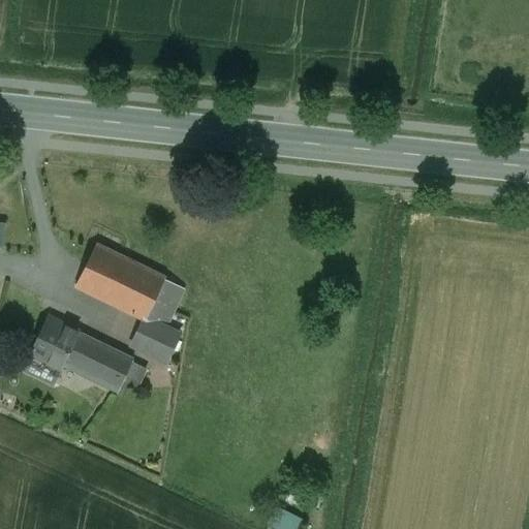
[(0,245),(10,246),(11,221),(0,220),(0,245)]
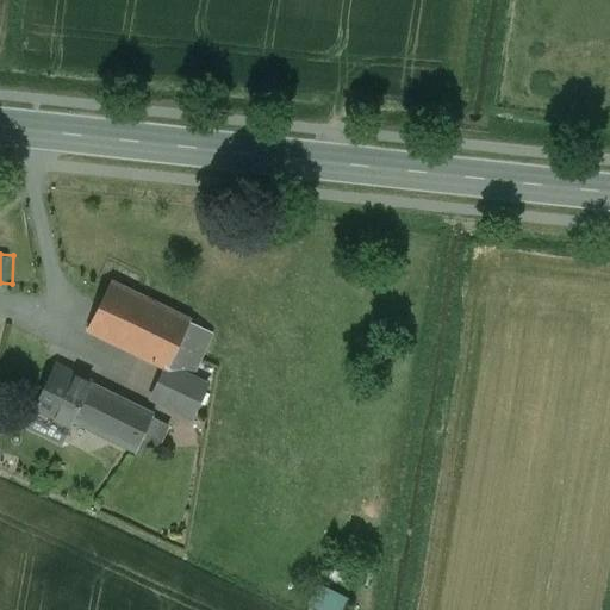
[(211,334),(111,284),(87,330),(166,368),(187,378),(190,379),(211,334)]
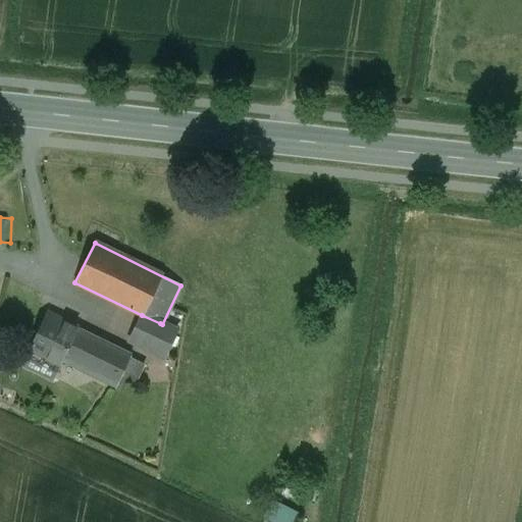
[(66,321),(49,313),(31,352),(32,352),(60,366),(63,360),(77,330),(65,323),(66,321)]
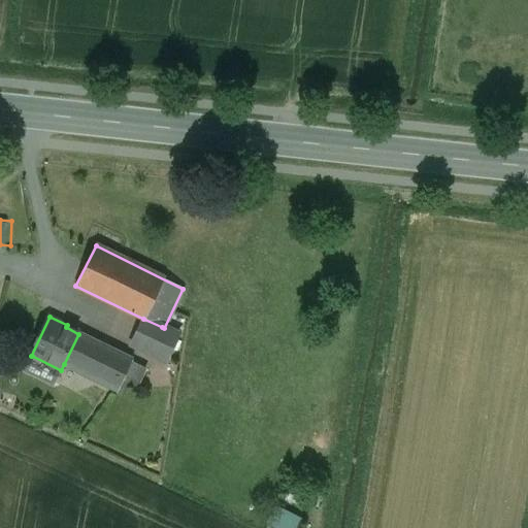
[(162,327),(144,319),(132,344),(158,357),(170,331),(164,328),(162,327)]
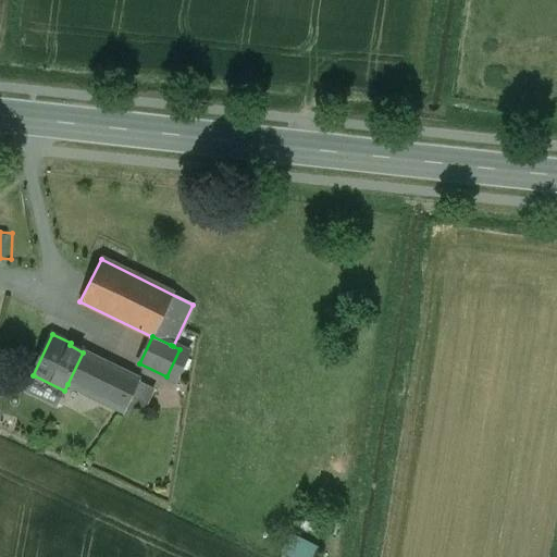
[(140,380),(83,353),(67,384),(70,384),(126,412),(133,398),(132,397),(139,382),(140,380)]
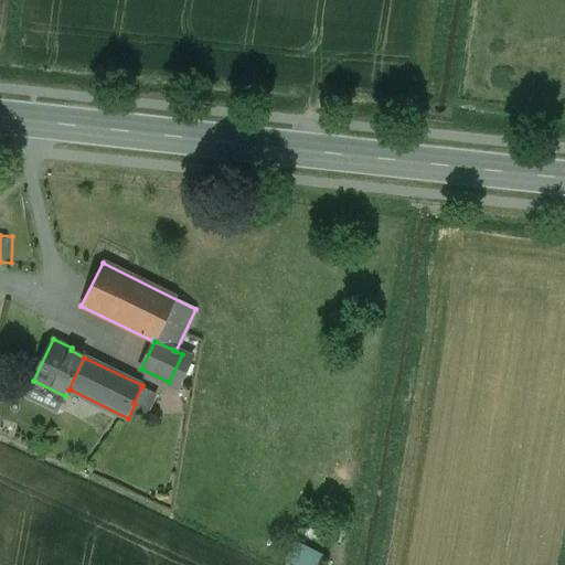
[(65,396),(34,381),(27,396),(57,412),(62,401),(64,402),(71,390),(68,390),(65,396)]
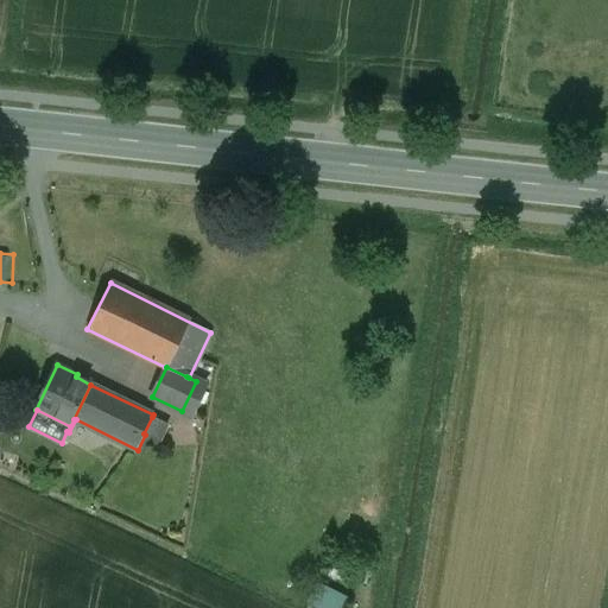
[(152,417),(144,434),(145,435),(160,442),(168,424),(152,417)]
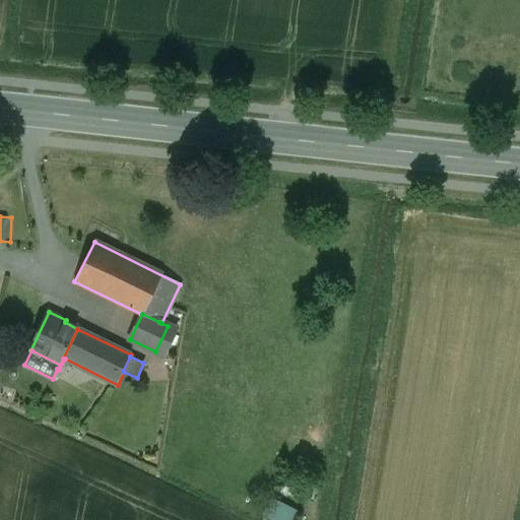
[(273,517),(282,519),(299,519),(303,510),(278,502),(273,517)]
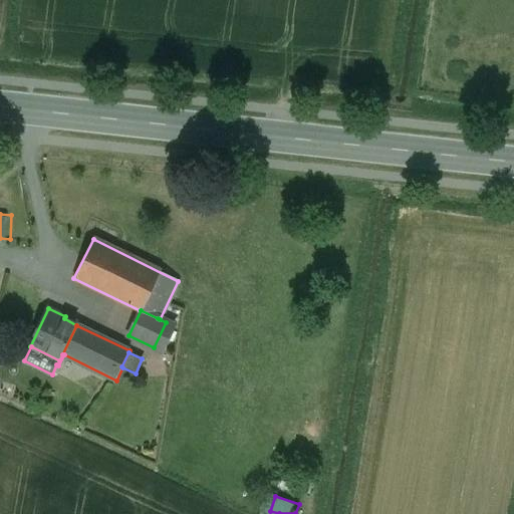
All buildings are outlined.
